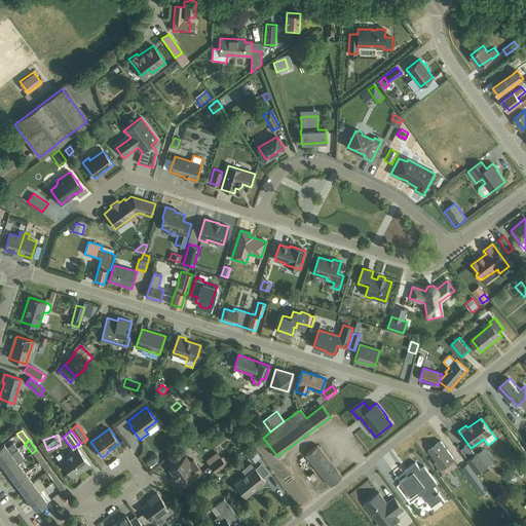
[(441,441),(428,450),(437,461),(436,462),(441,470),(442,467),(445,472),(456,463),(453,459),(454,458),(441,441)]
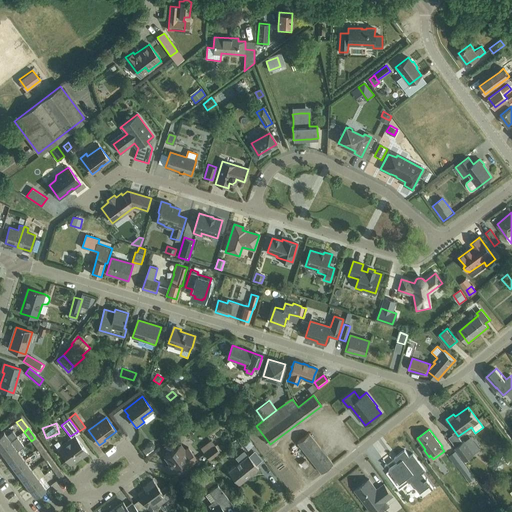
[(296,430),(285,437),(291,446),(302,438),(296,430)]
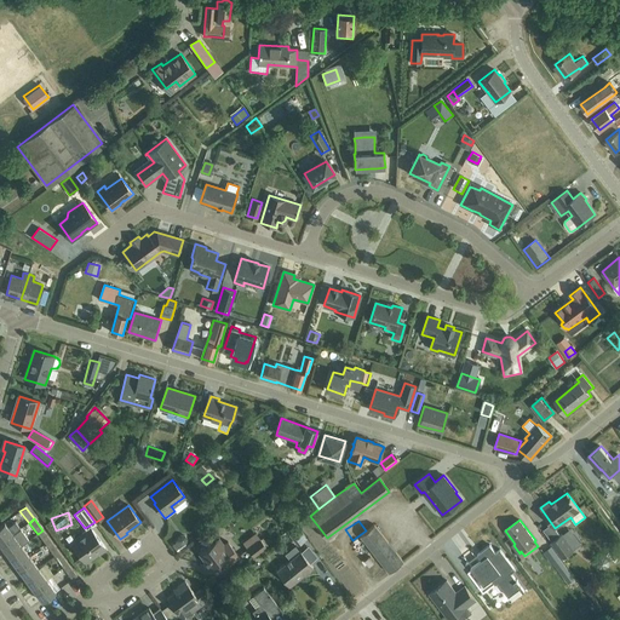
[(0,544),(21,529),(16,522),(9,527),(5,522),(0,526),(0,544)]
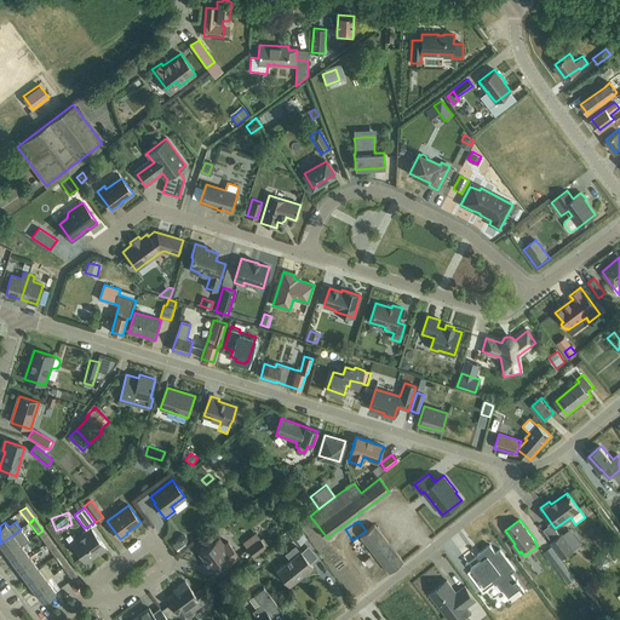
[(389,573),(403,561),(374,526),(360,537),(389,573)]
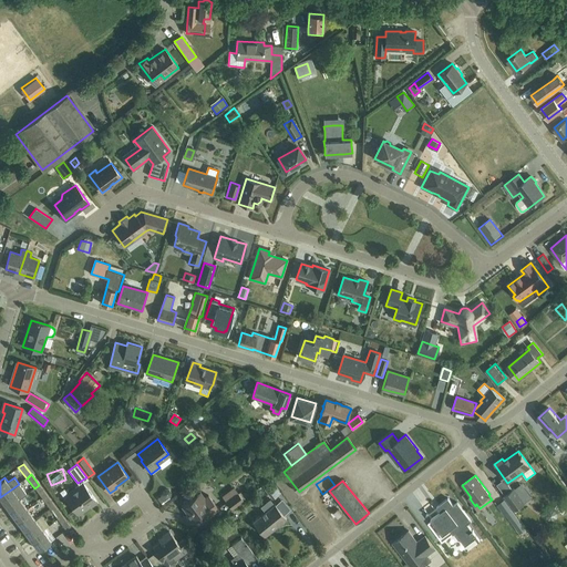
[(278,492),(270,482),(265,487),(272,497),(278,492)]
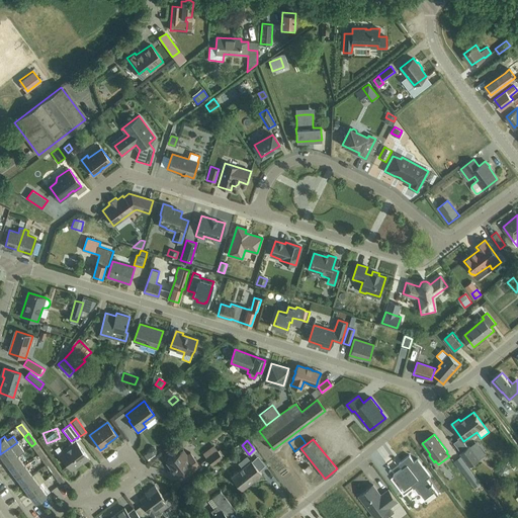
[(17,442),(0,454),(7,464),(18,455),(24,451),(17,442)]
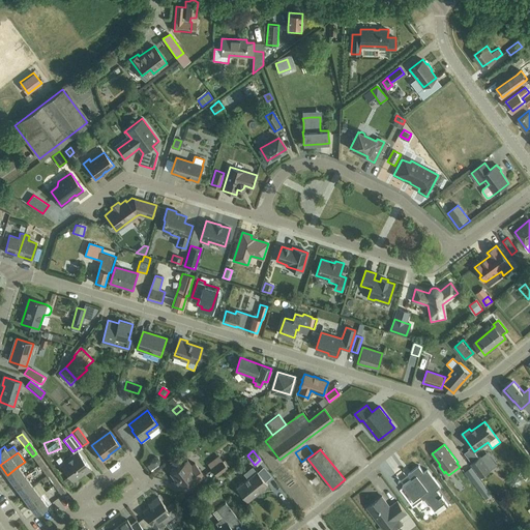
[(84,475),(90,470),(77,452),(60,465),(72,481),(83,474),(84,475)]
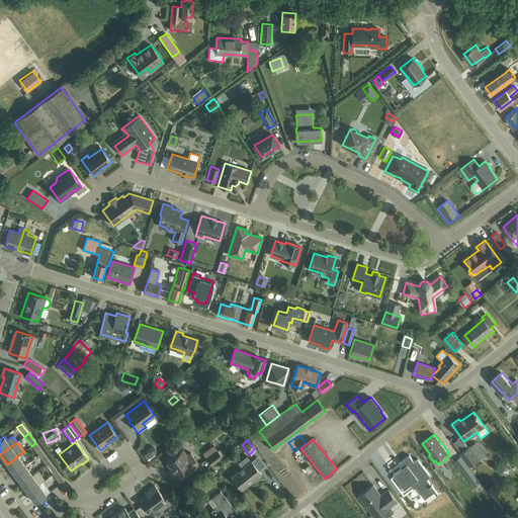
[(35,443),(31,446),(37,455),(42,452),(35,443)]
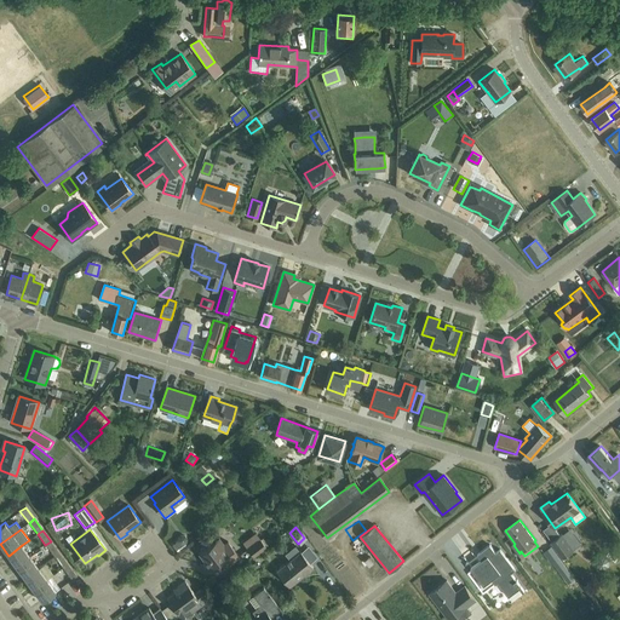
[(574,551),(562,534),(551,543),(563,560),(574,551)]
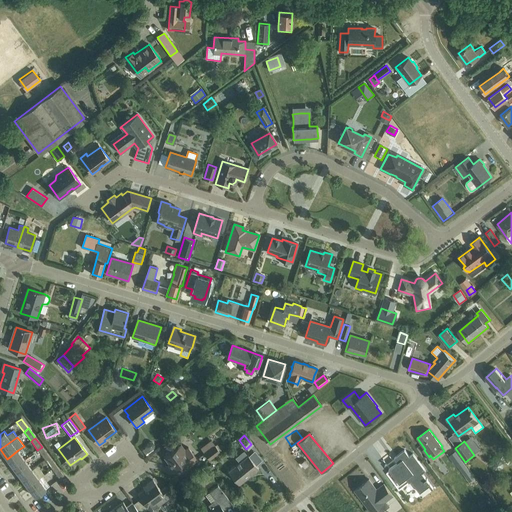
[(145,455),(154,447),(155,445),(153,443),(151,442),(149,444),(148,445),(142,450),(145,455)]
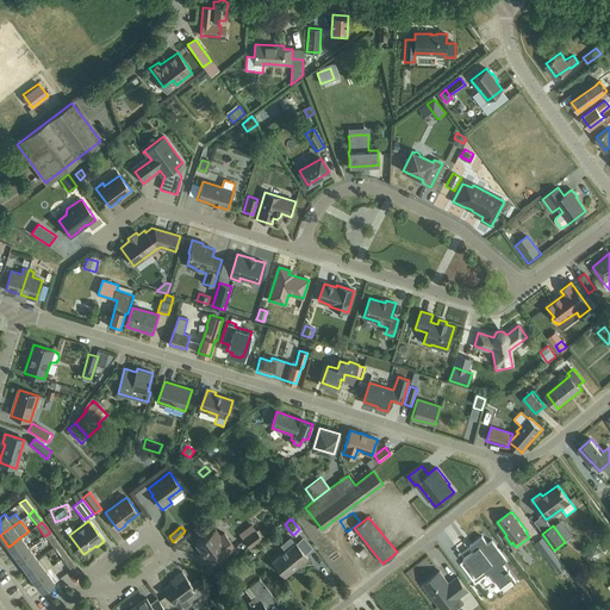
[(247,548),(261,539),(254,530),(241,540),(247,548)]
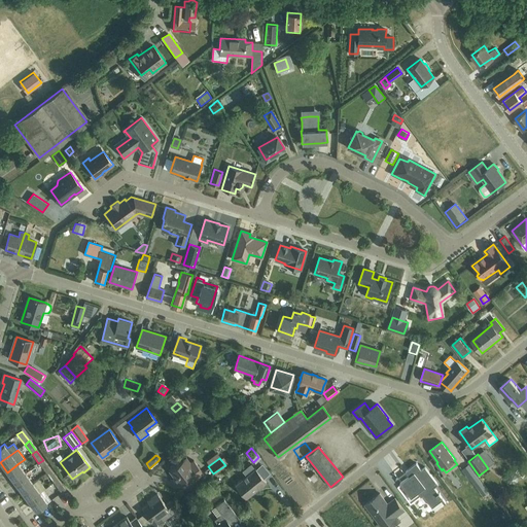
[(183,479),(187,485),(203,473),(194,460),(187,465),(183,459),(174,466),(173,465),(170,467),(171,468),(169,470),(178,483),(183,479)]
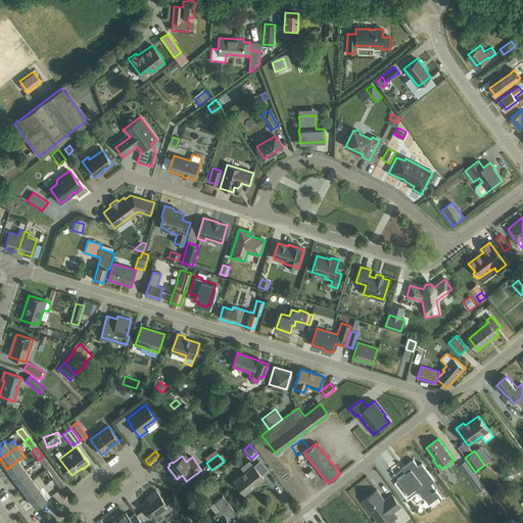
[(51,467),(43,457),(38,460),(46,471),(51,467)]
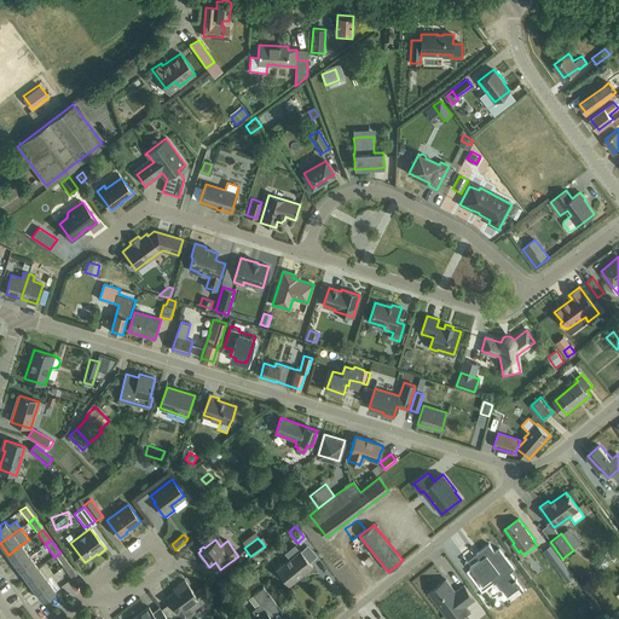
[(22,544),(9,555),(17,566),(30,556),(22,544)]
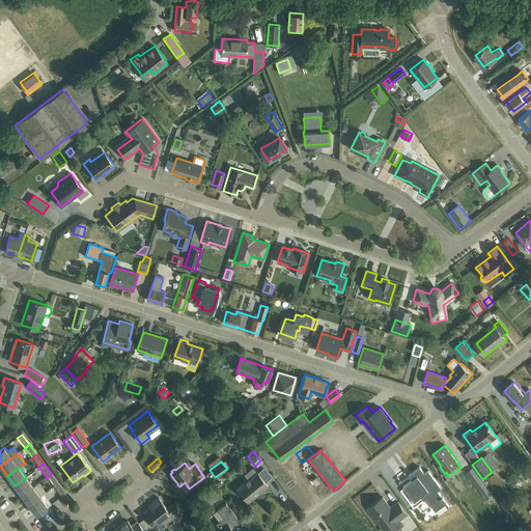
[(248,479),(236,488),(247,502),(258,494),(259,495),(264,492),(262,490),(268,485),(257,472),(253,467),(244,474),(248,479)]
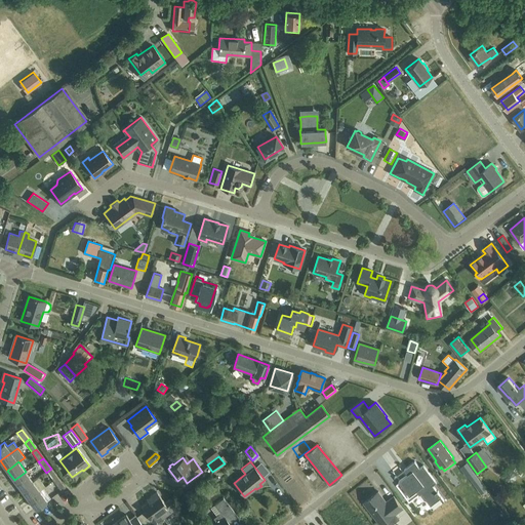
[(415,461),(404,470),(408,474),(399,481),(400,482),(396,485),(409,502),(421,493),(431,506),(440,498),(443,502),(444,500),(438,492),(439,492),(438,491),(437,491),(433,485),(436,482),(423,466),(419,468),(415,461)]
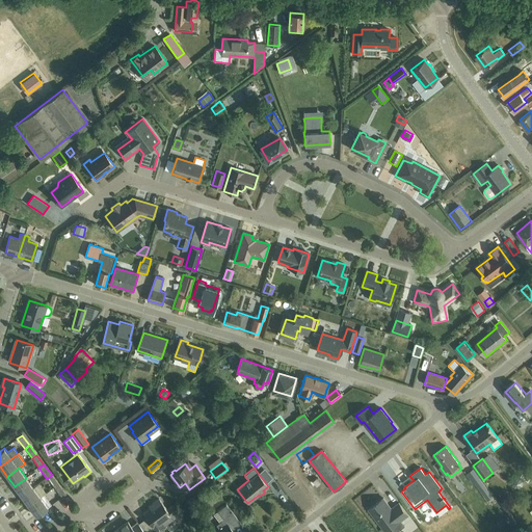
[(58,484),(52,475),(47,479),(53,487),(58,484)]
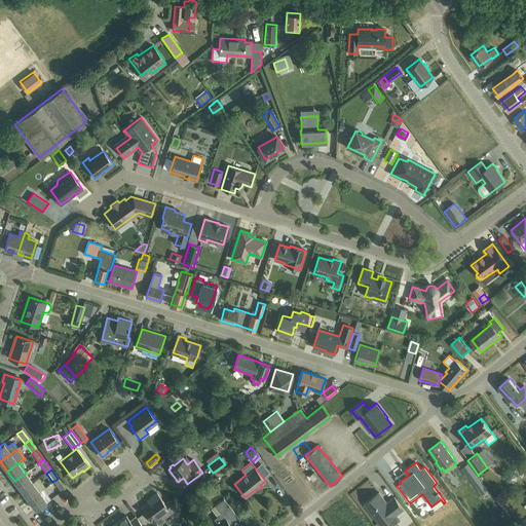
[(26,473),(14,481),(22,491),(34,483),(26,473)]
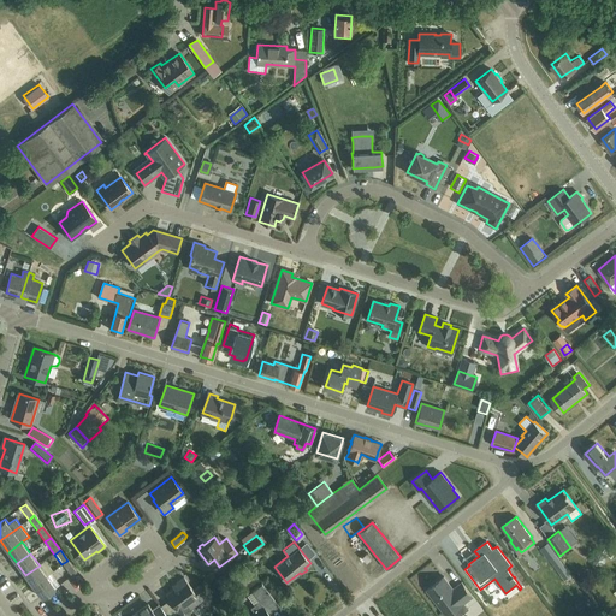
[(557,555),(549,561),(561,576),(569,570),(557,555)]
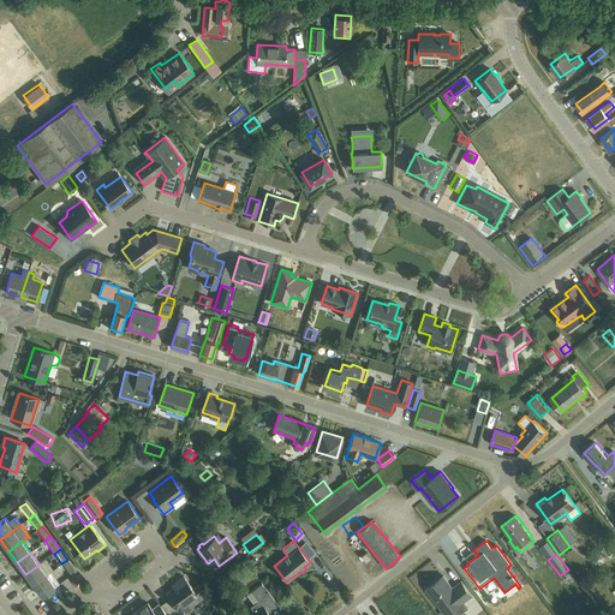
[(67,560),(61,563),(71,575),(76,571),(67,560)]
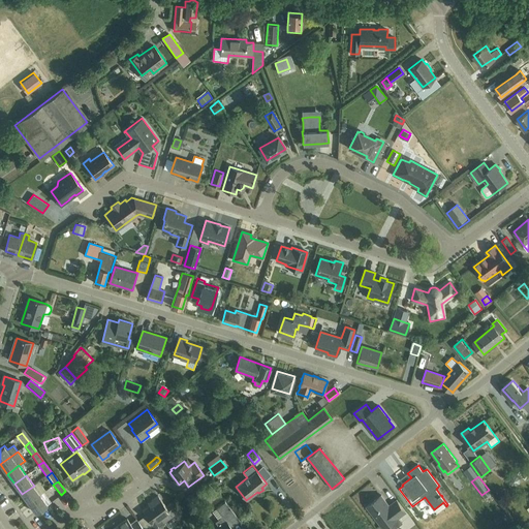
[(40,494),(34,486),(22,494),(29,503),(40,494)]
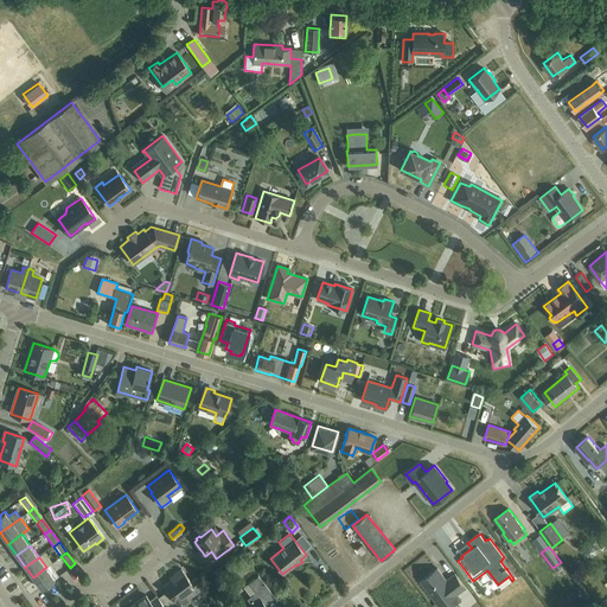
[(244,573),(251,567),(246,558),(238,566),(244,573)]
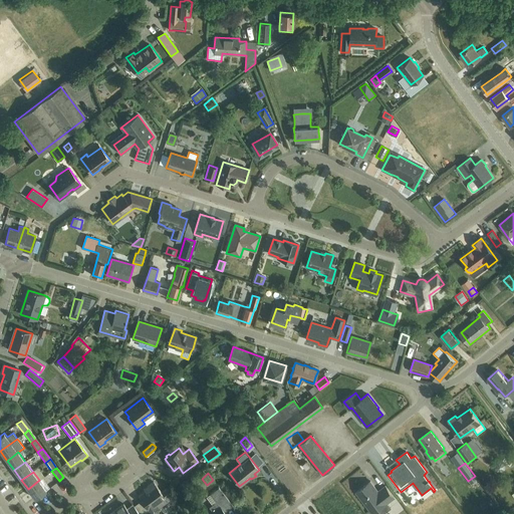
[(39,480),(28,489),(35,499),(46,490),(39,480)]
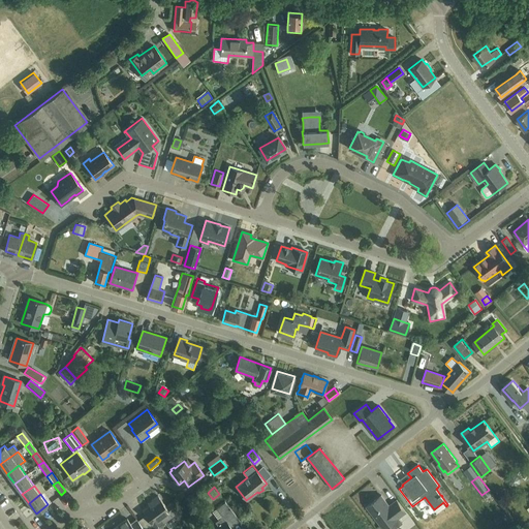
[(367,506),(383,528),(406,511),(397,500),(390,506),(381,495),(367,506)]
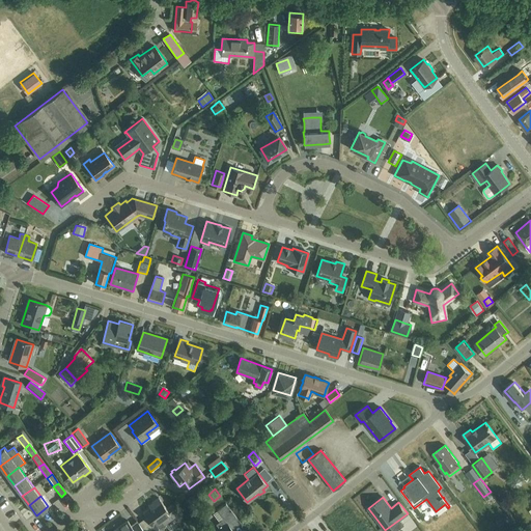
[(154,505),(143,513),(145,518),(152,527),(154,528),(156,530),(159,530),(163,528),(163,525),(160,521),(170,514),(172,518),(178,513),(171,504),(166,508),(159,498),(151,503),(154,505)]
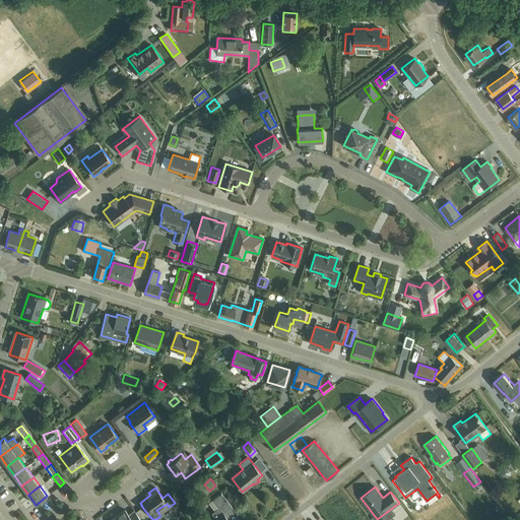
[(228,519),(226,518),(236,512),(220,493),(211,500),(221,513),(211,519),(228,519)]
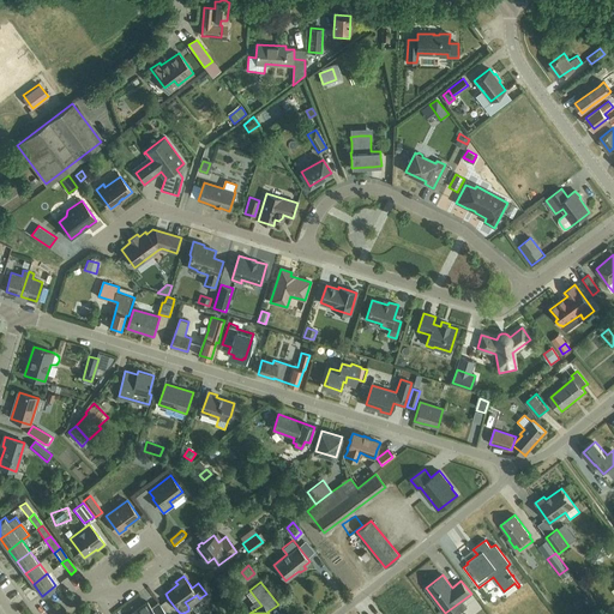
[(167,613),(160,605),(154,609),(148,602),(131,613),(167,613)]
